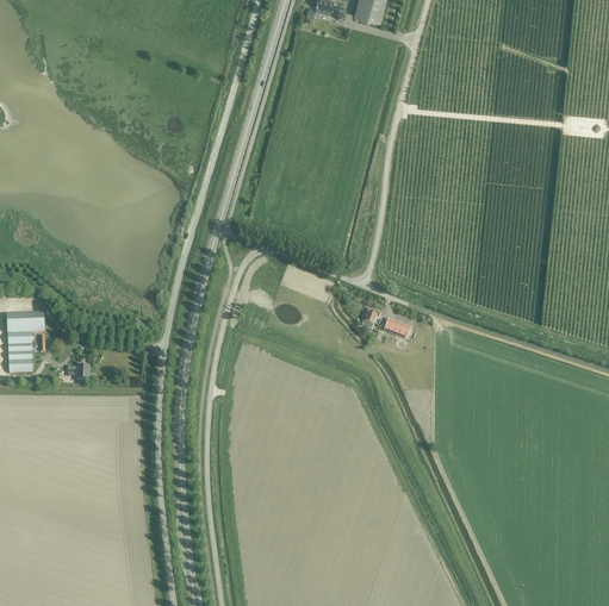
[(317,0),(316,5),(318,6),(317,8),(330,12),(331,8),(333,10),(333,7),(335,8),(334,13),(342,16),(345,6),(336,4),(336,6),(334,5),(335,0),(317,0)]
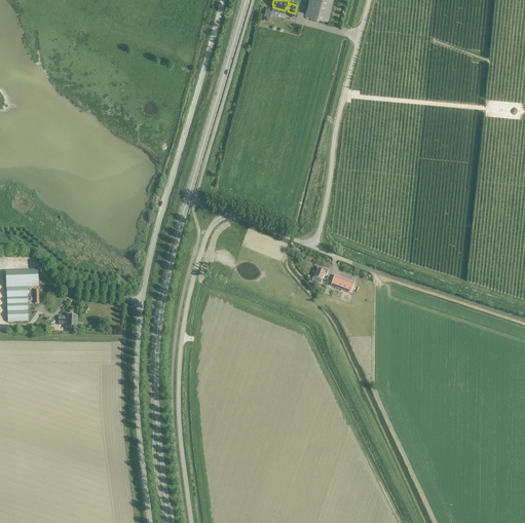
[(308,0),(306,11),(329,16),(332,0),(308,0)]
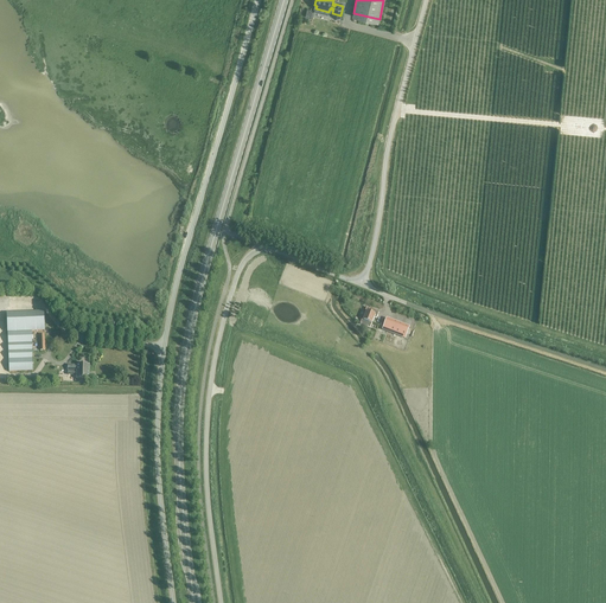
[(380,309),(368,305),(361,321),(371,325),(375,314),(377,315),(380,309)]
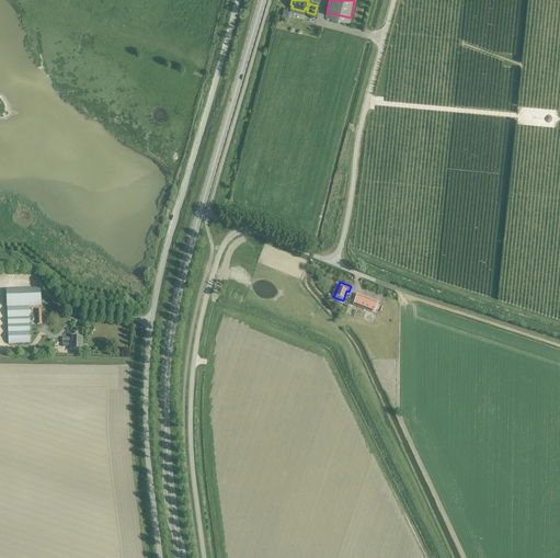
[(29,305),(41,305),(41,286),(7,287),(7,306),(29,305)]
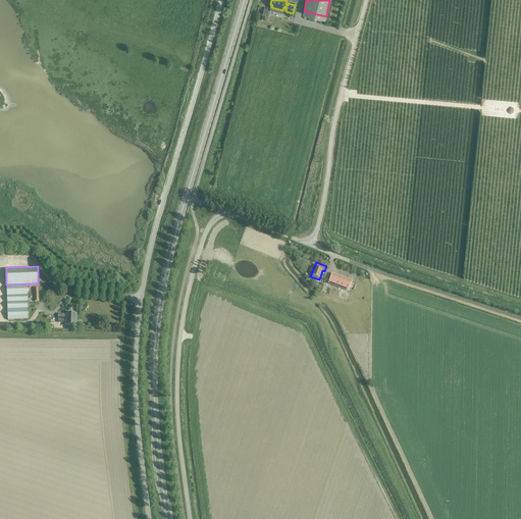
[(349,289),(353,279),(333,271),(329,280),(349,289)]
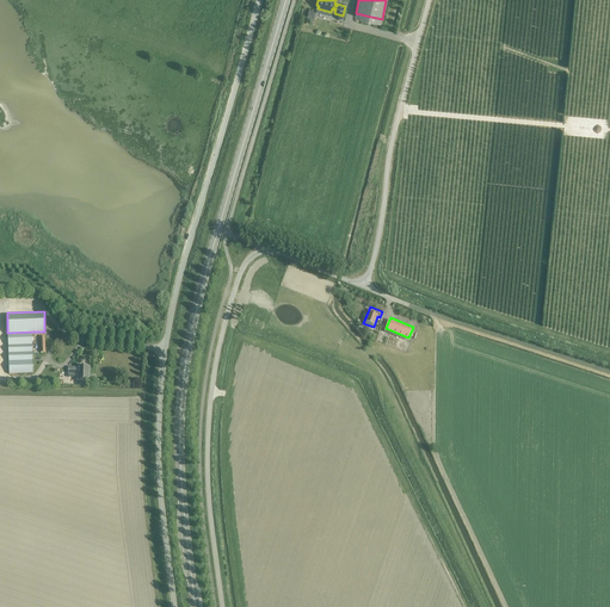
[(7,333),(8,344),(32,342),(31,332),(7,333)]
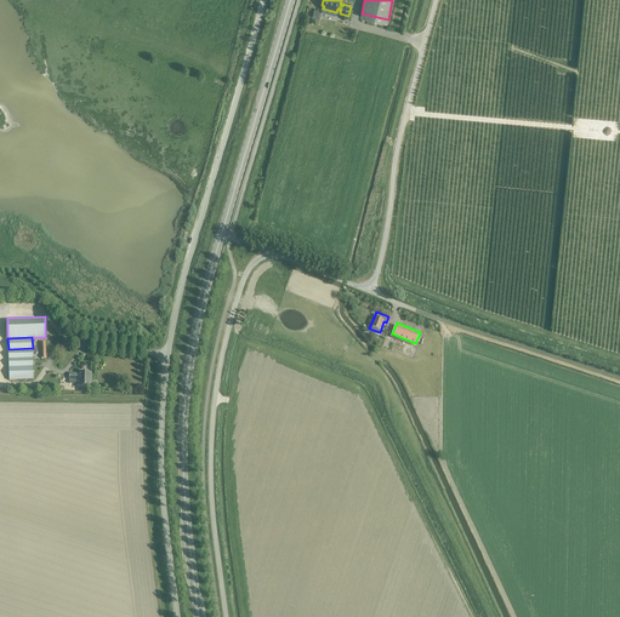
[(9,366),(9,377),(34,377),(33,365),(9,366)]
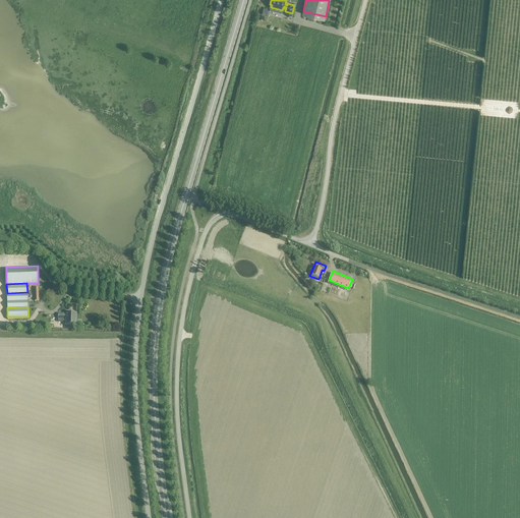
[(76,323),(77,311),(66,310),(66,311),(58,311),(58,317),(66,317),(65,323),(76,323)]
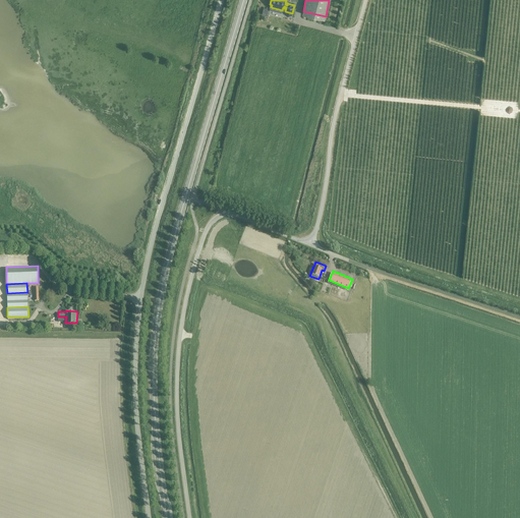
All buildings are outlined.
